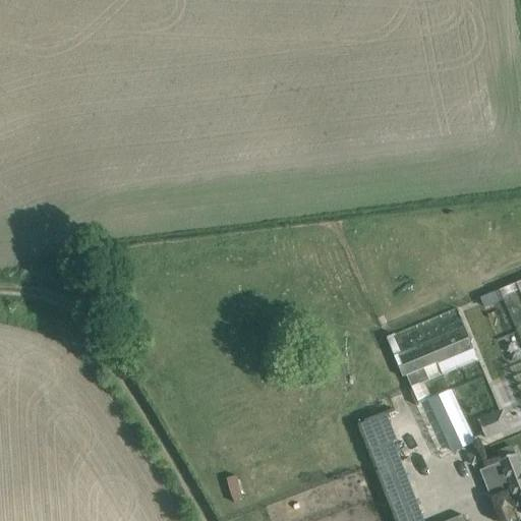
[(499,291),(480,298),(484,309),(503,301),(499,291)]
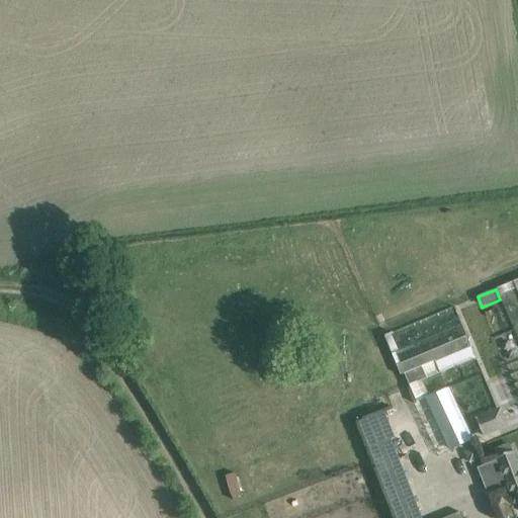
[(433,350),(397,365),(401,375),(403,375),(405,374),(422,366),(436,361),(472,345),(468,335),(433,350)]
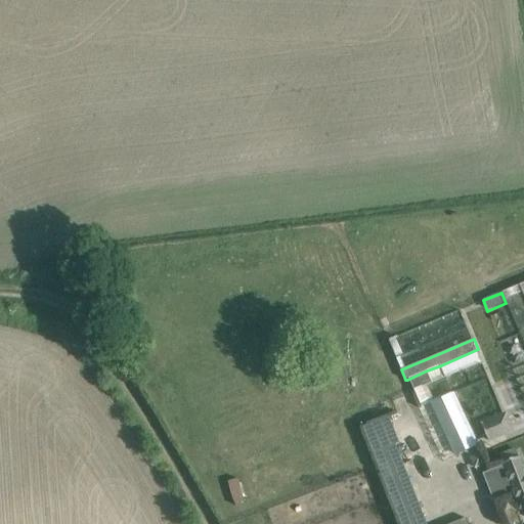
[(413,389),(428,384),(432,382),(427,370),(409,379),(413,389)]
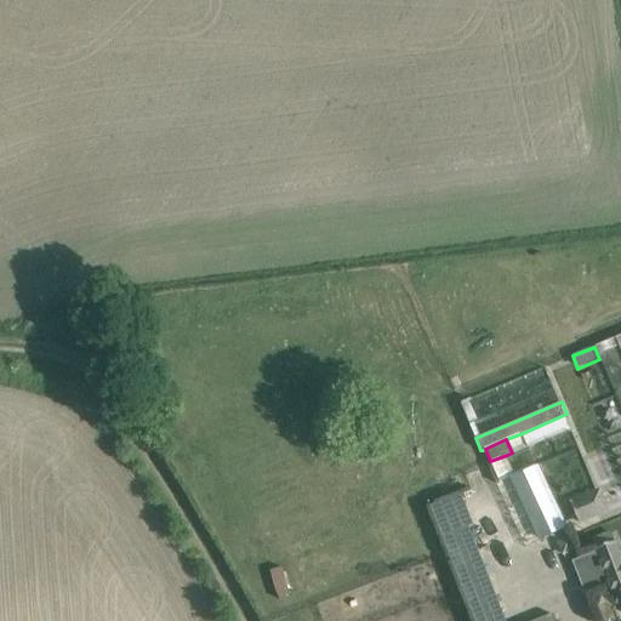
[(513,471),(510,473),(540,540),(553,534),(523,467),(513,471)]
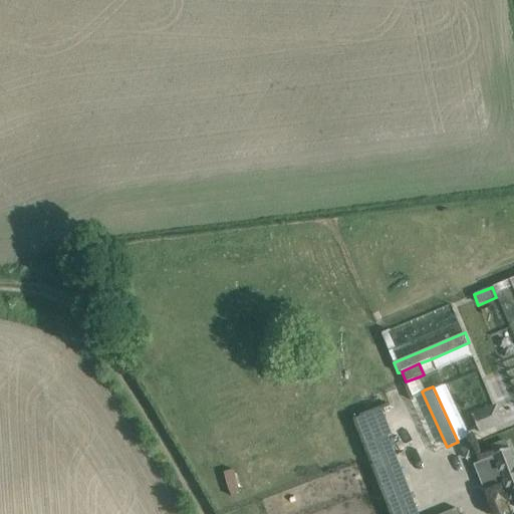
[(382,404),(356,415),(395,513),(420,513),(389,433),(393,431),(382,404)]
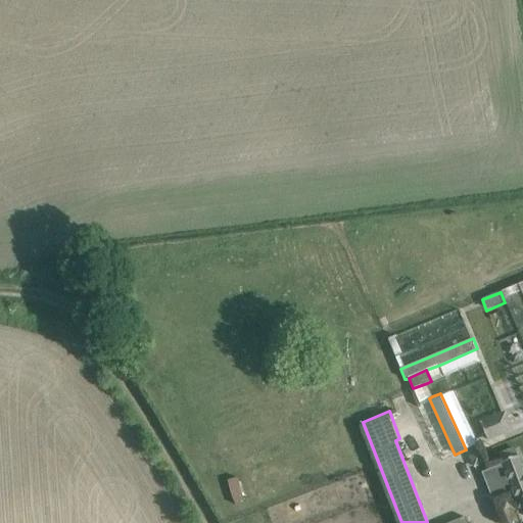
[(497,419),(481,426),(488,442),(506,435),(497,419)]
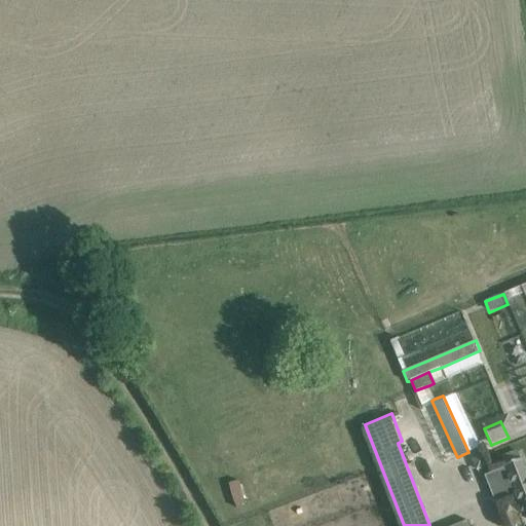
[(522,510),(525,508),(525,473),(521,460),(505,465),(522,510)]
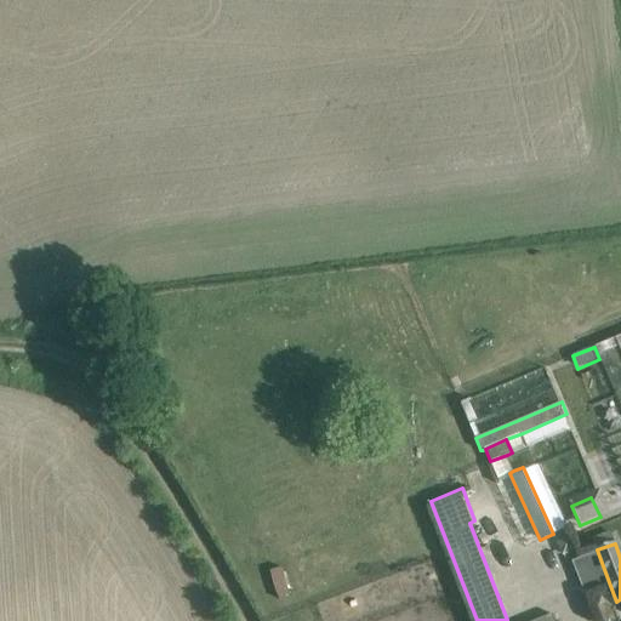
[(525,620),(557,620),(553,610),(525,620)]
